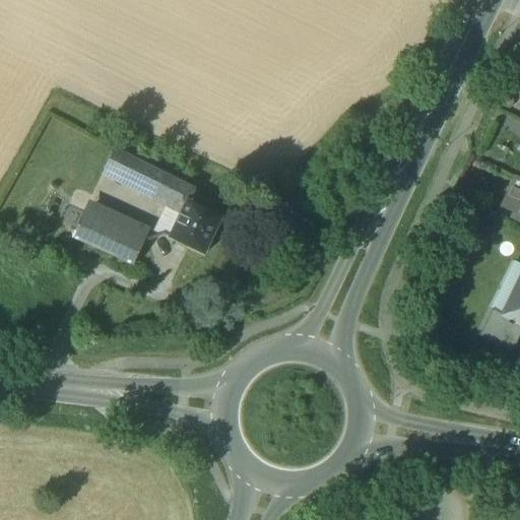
[(193,191),(113,151),(105,171),(183,210),(188,202),(193,191)]
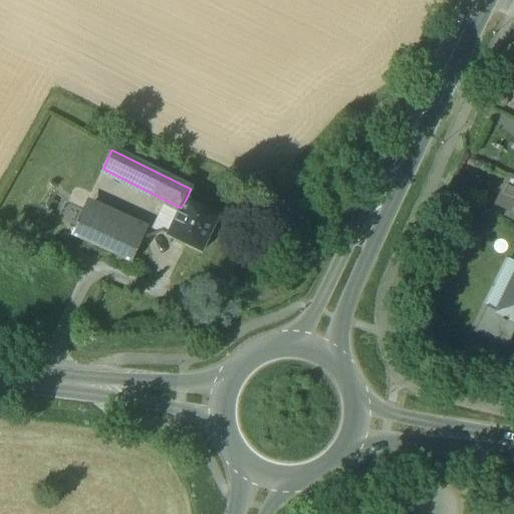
[(513,178),(511,177),(497,205),(513,213),(513,178)]
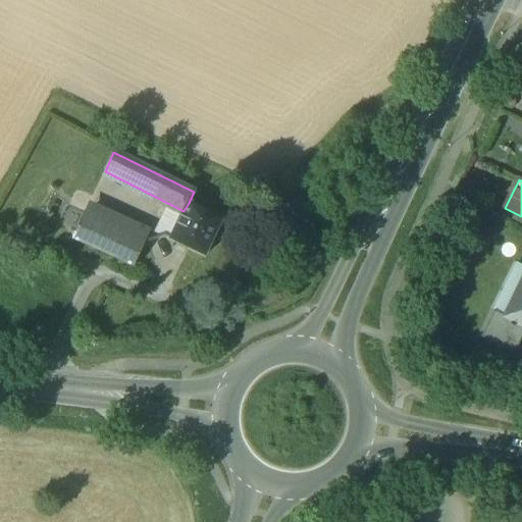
[(189,203),(184,211),(169,240),(204,257),(222,220),(189,203)]
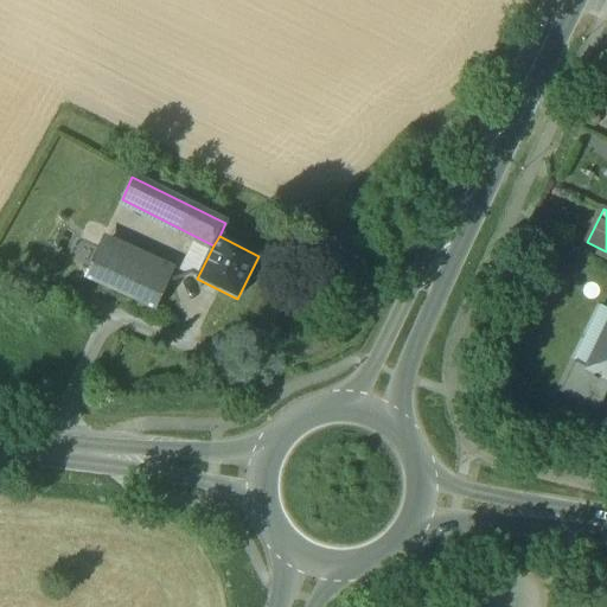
[(168,283),(97,250),(84,279),(155,311),(168,283)]
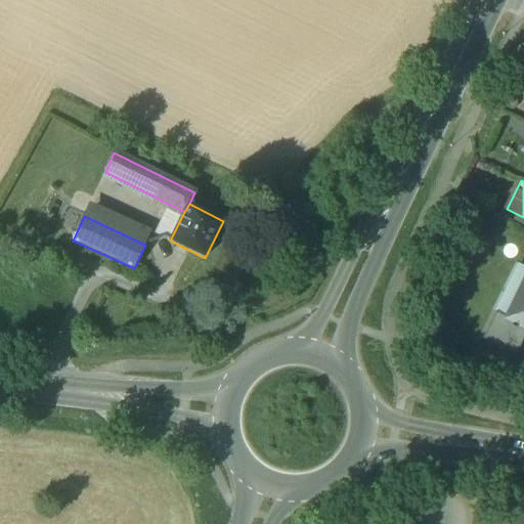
[(523,280),(507,319),(523,326),(523,280)]
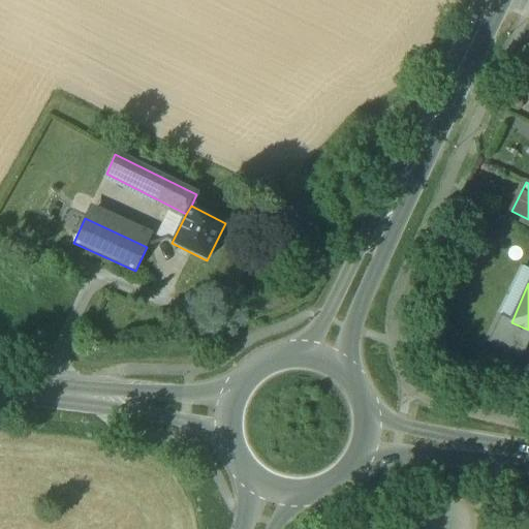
[(528,330),(511,322),(501,317),(489,343),(521,358),(528,340),(528,330)]
